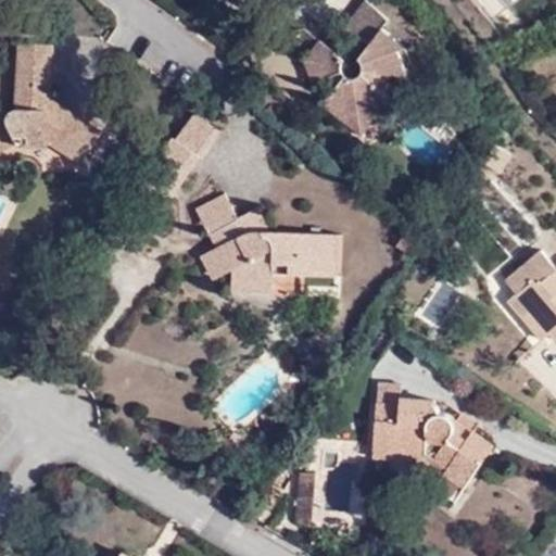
[(369,46),(382,28),(387,22),(364,2),(345,25),(369,46)]
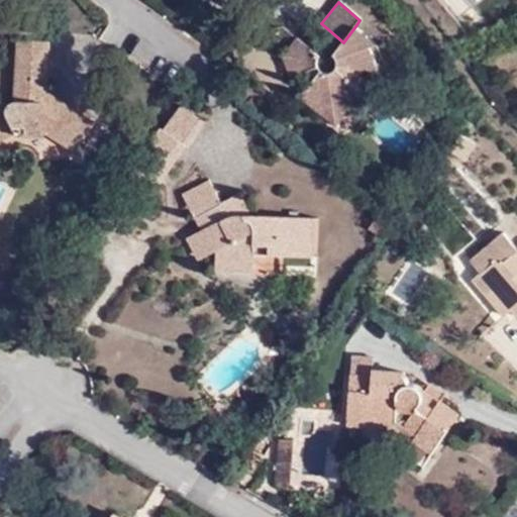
[(336,50),(343,42),(321,23),(310,36),(326,49),(330,44),(336,50)]
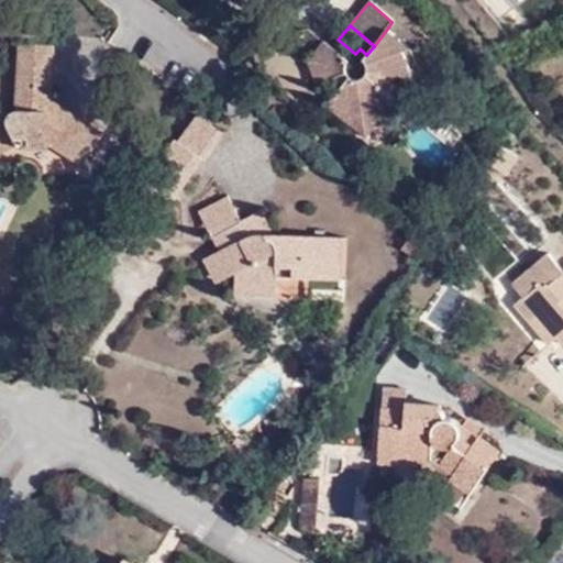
[(410,46),(387,29),(374,46),(366,55),(364,59),(368,67),(366,76),(363,78),(353,79),(346,75),(345,61),(322,42),(307,61),(316,84),(331,78),(340,86),(326,107),(365,136),(395,99),(386,90),(396,76),(411,77),(403,50),(410,46)]
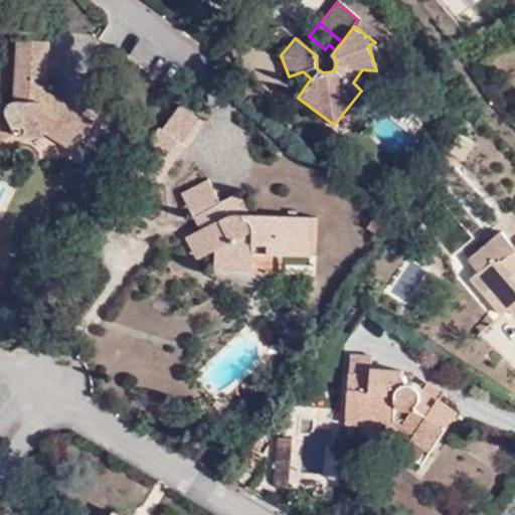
[(48,42),(17,40),(12,102),(0,107),(0,139),(14,133),(45,134),(75,151),(92,123),(44,93),(48,42)]
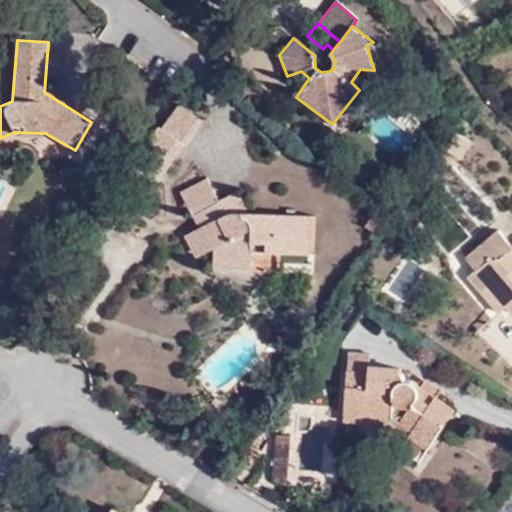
[(180,104),(162,131),(184,146),(202,121),(180,104)]
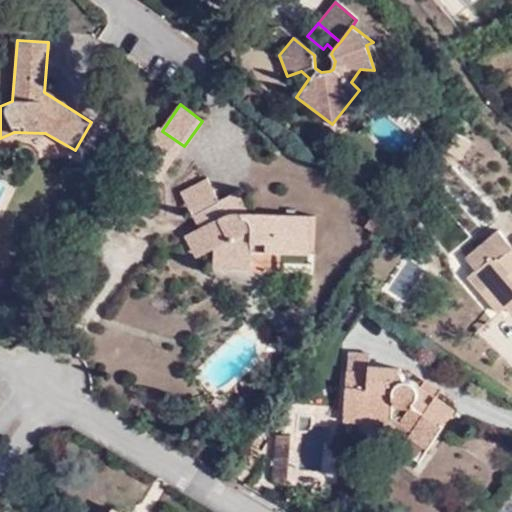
[(184,146),(162,131),(158,128),(145,146),(148,150),(107,205),(129,220),(167,168),(184,146)]
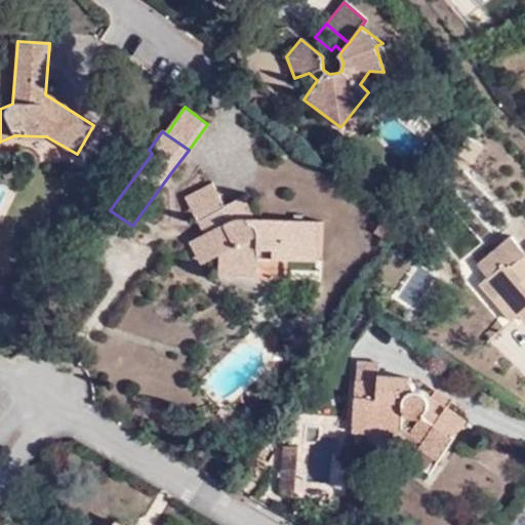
[(186,198),(197,221),(223,208),(211,185),(186,198)]
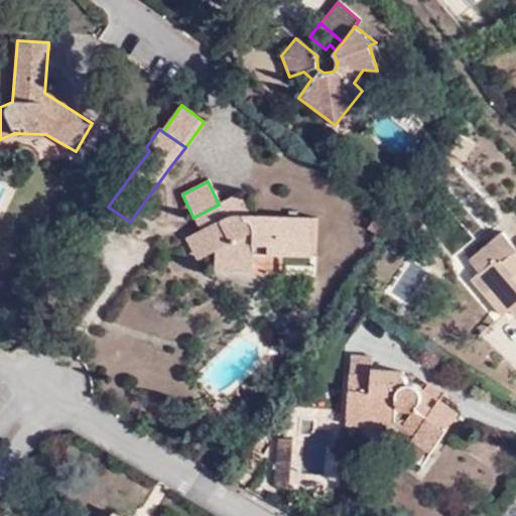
[(194,218),(201,231),(229,216),(251,217),(240,194),(219,205),(194,218)]
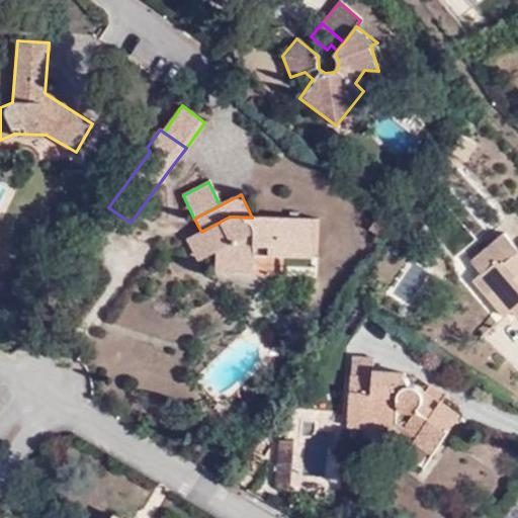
[(230,217),(201,232),(186,240),(197,261),(217,252),(216,274),(251,276),(253,255),(314,257),(316,220),(252,218),(230,217)]
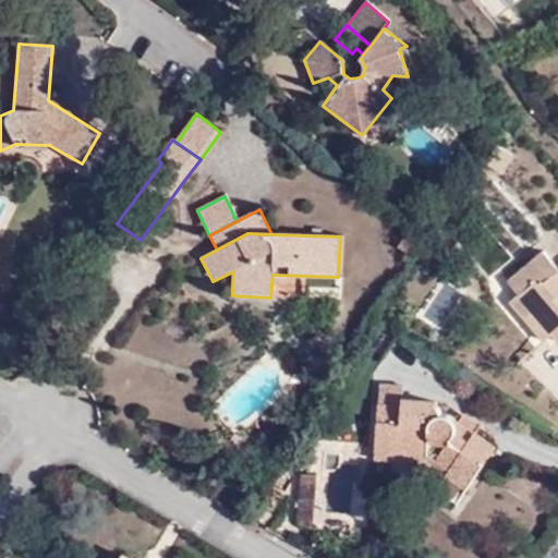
[(535,313),(552,332),(557,338),(557,266),(556,269),(541,252),(507,280),(518,292),(509,301),(525,322),(535,313)]
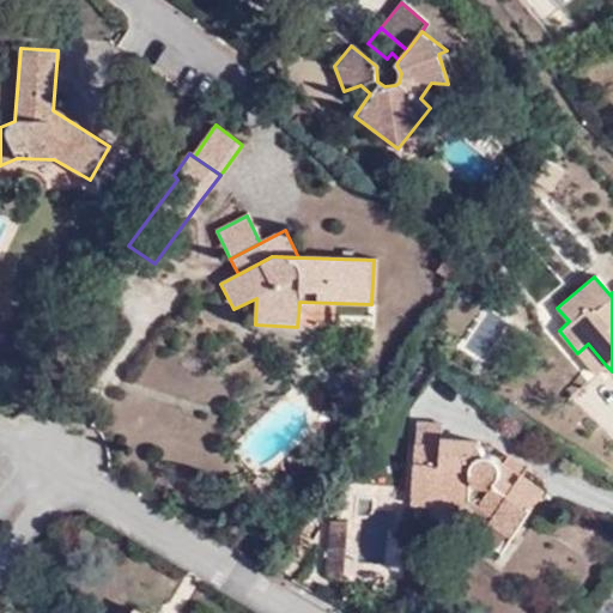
[(595,375),(606,365),(588,344),(577,353),(595,375)]
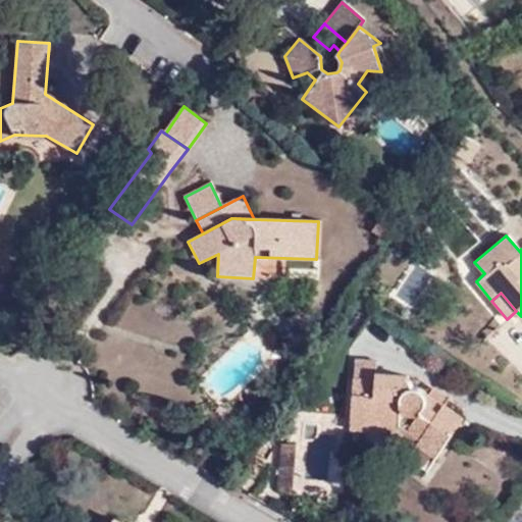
[(375,380),(375,374),(376,357),(355,355),(353,379),(375,380)]
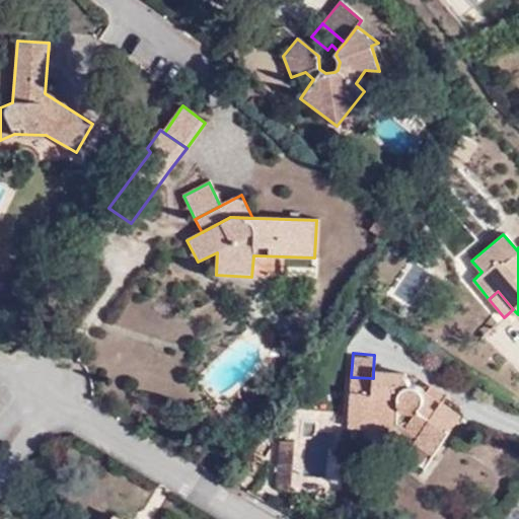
[(401,373),(373,372),(373,378),(351,377),(349,421),(396,425),(418,437),(414,443),(432,454),(458,416),(417,387),(412,386),(401,373)]
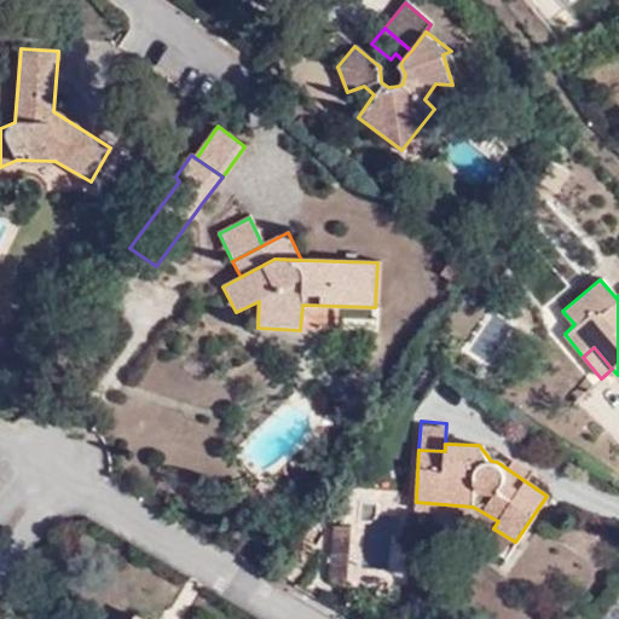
[(473,507),(416,502),(416,509),(473,515),(493,528),(498,521),(473,507)]
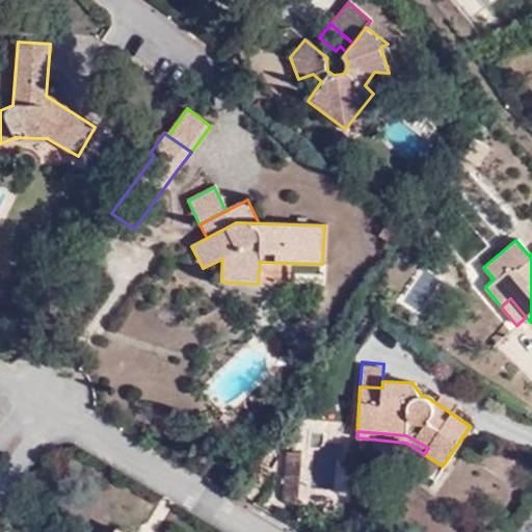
[(434,479),(443,466),(424,454),(416,467),(434,479)]
